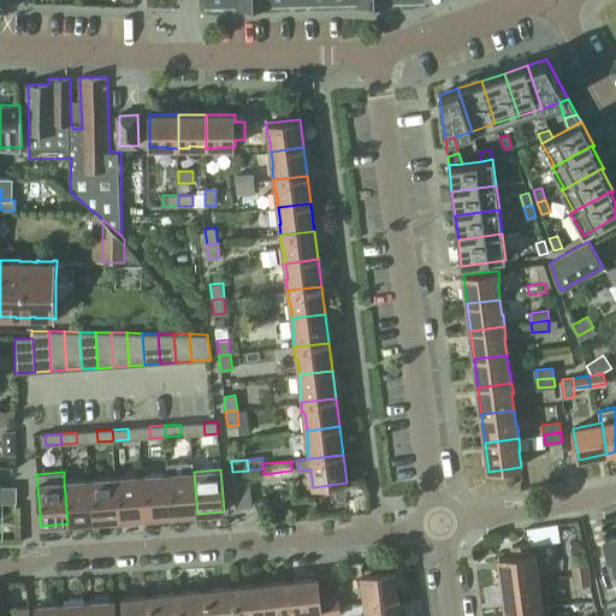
[(194,472),(169,473),(171,516),(197,514),(194,472)]
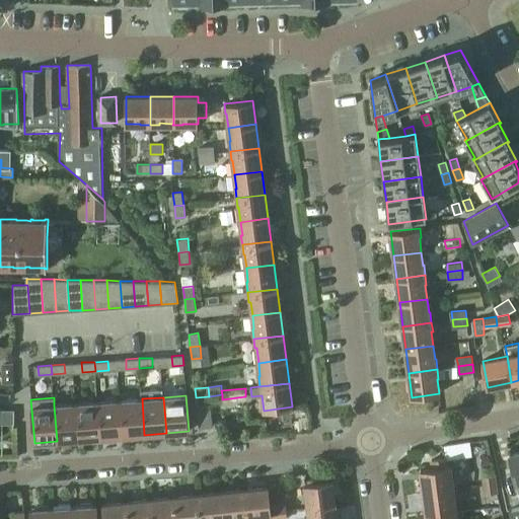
[(142,398),(120,400),(123,436),(144,435),(142,398)]
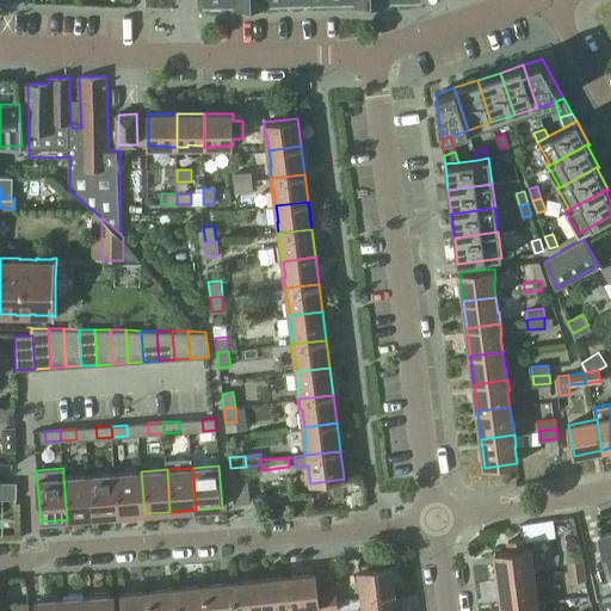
[(141,471),(115,474),(118,516),(144,513),(141,471)]
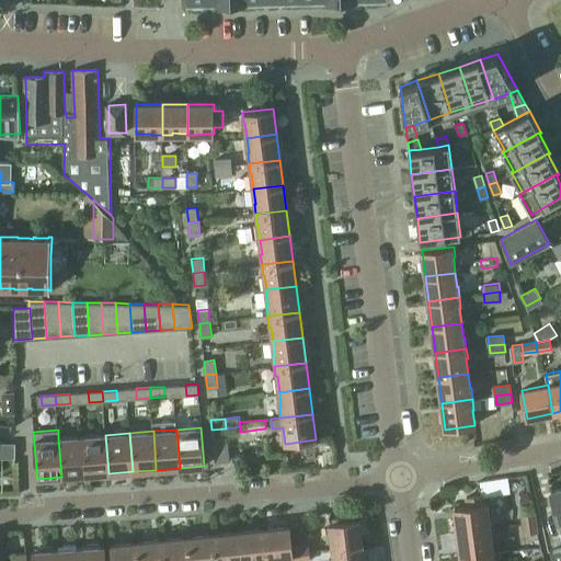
[(105,435),(82,436),(86,476),(109,473),(105,435)]
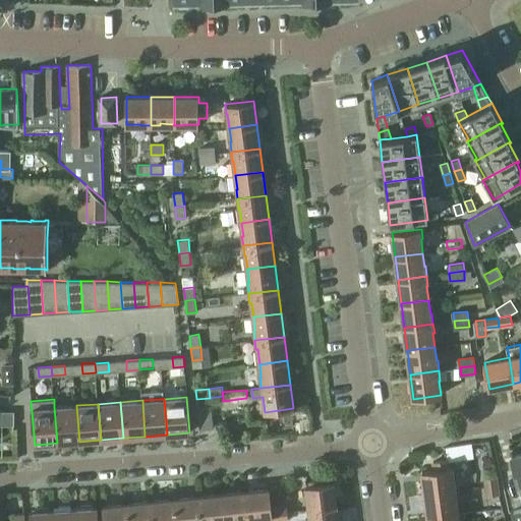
[(211,404),(197,405),(200,429),(214,428),(211,404)]
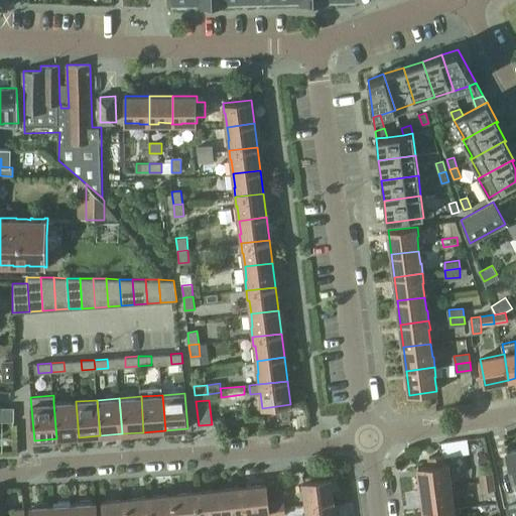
[(76,401),(53,403),(56,438),(79,437),(76,401)]
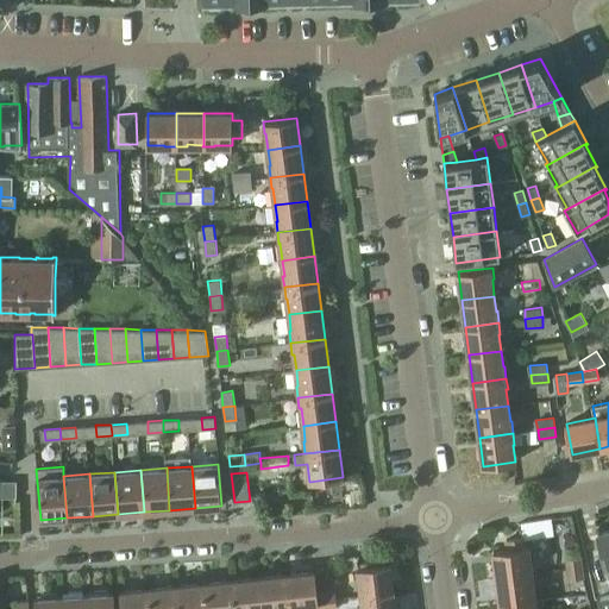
[(608,567),(608,531),(598,533),(606,569),(608,567)]
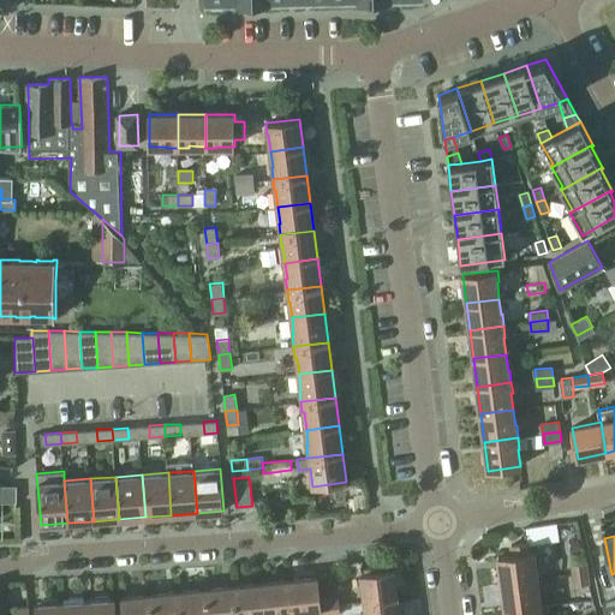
[(499,556),(502,584),(542,579),(541,569),(536,569),(533,551),(529,551),(527,543),(512,545),(513,554),(499,556)]
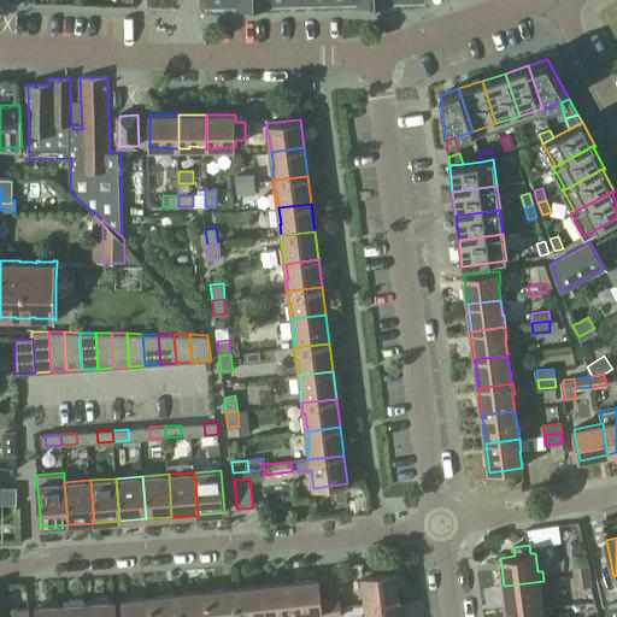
[(574,566),(575,577),(589,576),(588,564),(574,566)]
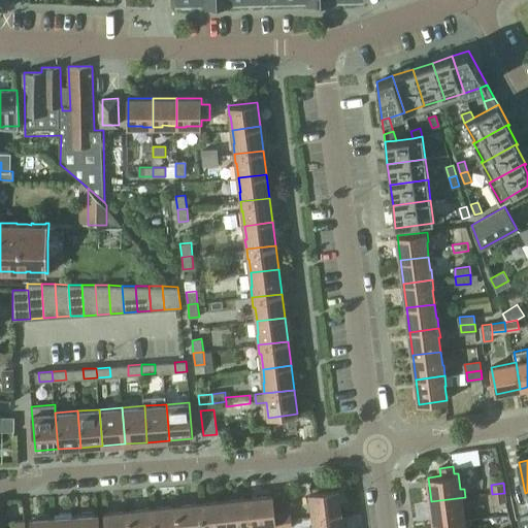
[(311,507),(312,518),(341,514),(338,489),(325,490),(324,486),(314,488),(315,492),(310,492),(312,507),(311,507)]
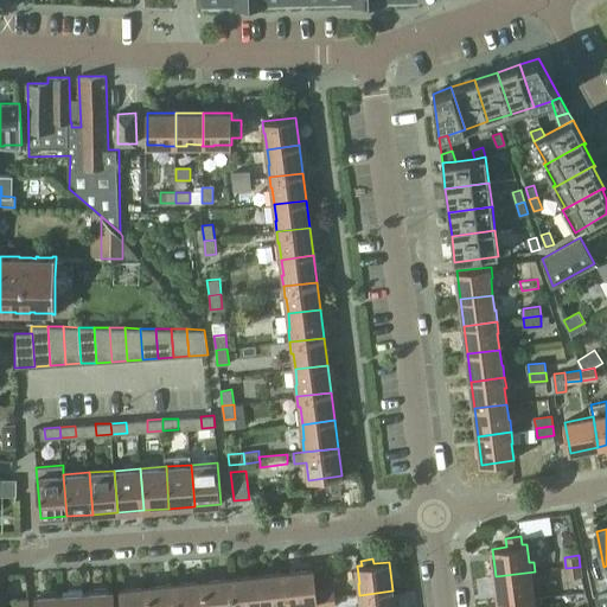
[(580,567),(566,568),(567,579),(581,576),(580,567)]
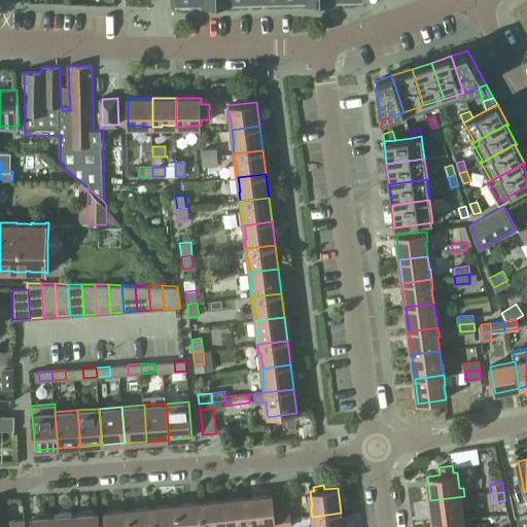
[(273,494),(248,497),(251,526),(260,525),(260,524),(274,523),(276,522),(275,514),(273,494)]
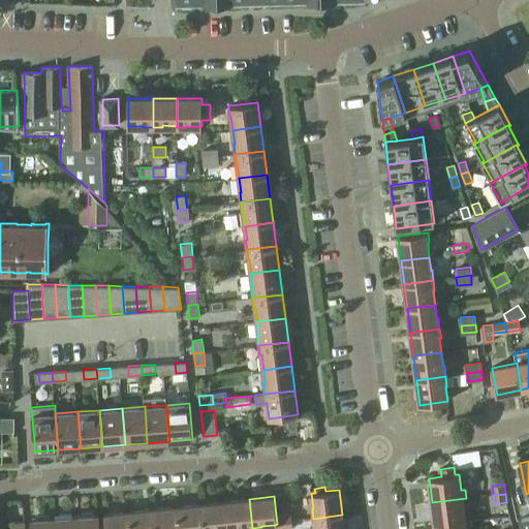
[(432,502),(435,526),(465,522),(463,507),(467,506),(466,498),(432,502)]
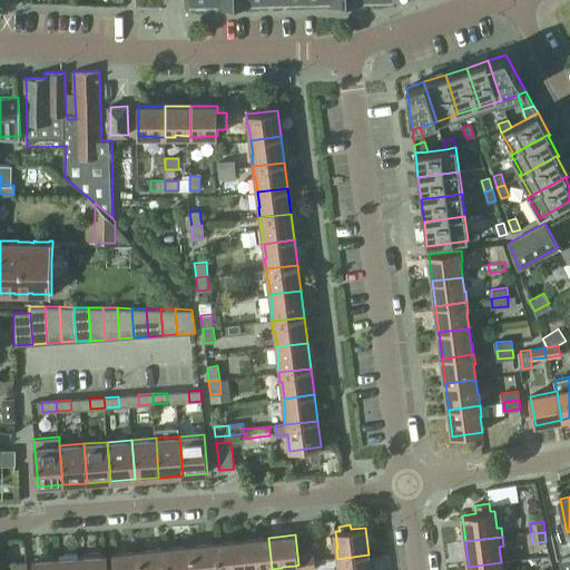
[(268,538),(243,540),(246,569),(248,569),(261,569),(264,569),(272,569),(268,538)]
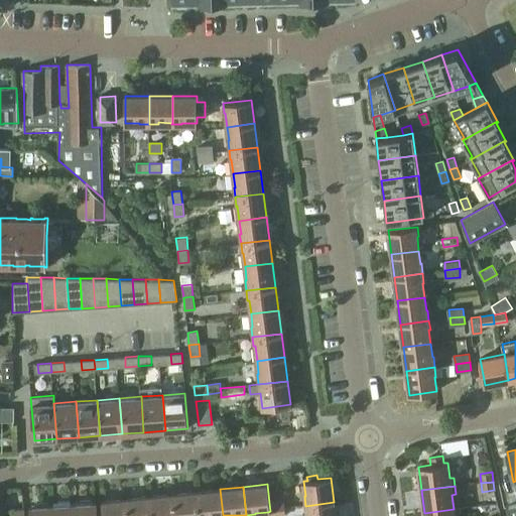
[(223,515),(220,489),(198,492),(200,515),(223,515)]
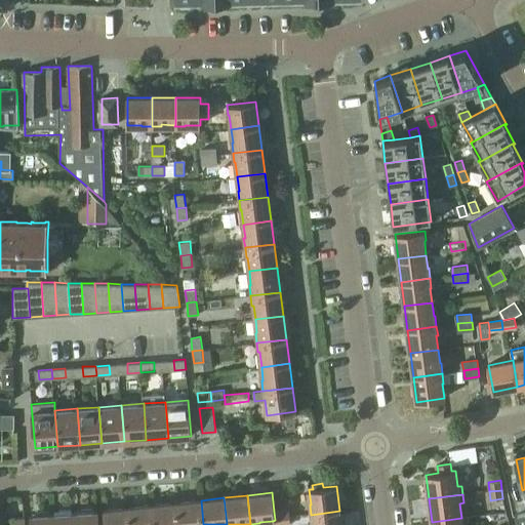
[(203,524),(201,500),(176,502),(178,524),(203,524)]
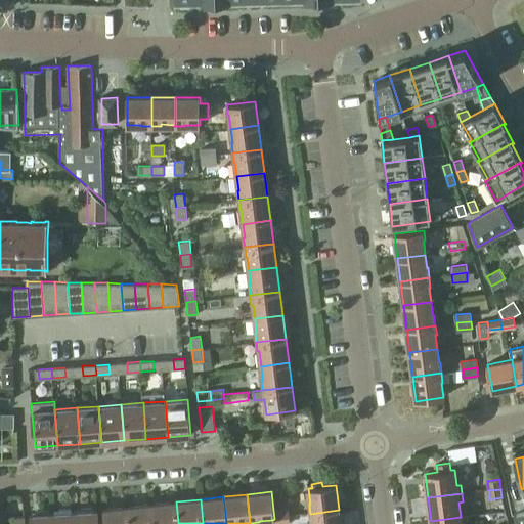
[(178,523),(176,501),(153,505),(154,523),(178,523)]
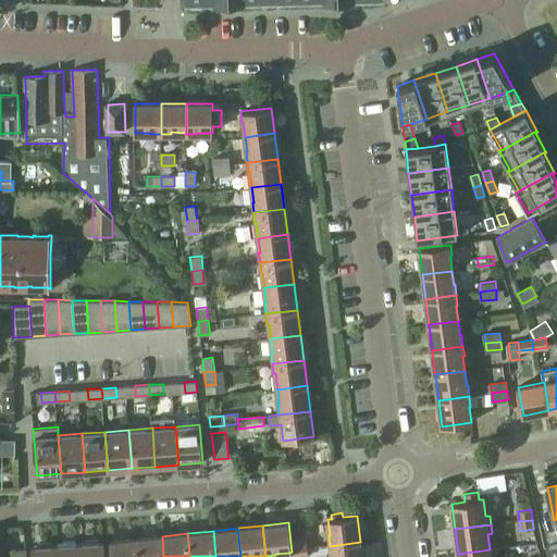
[(163,556),(162,536),(137,539),(138,556),(163,556)]
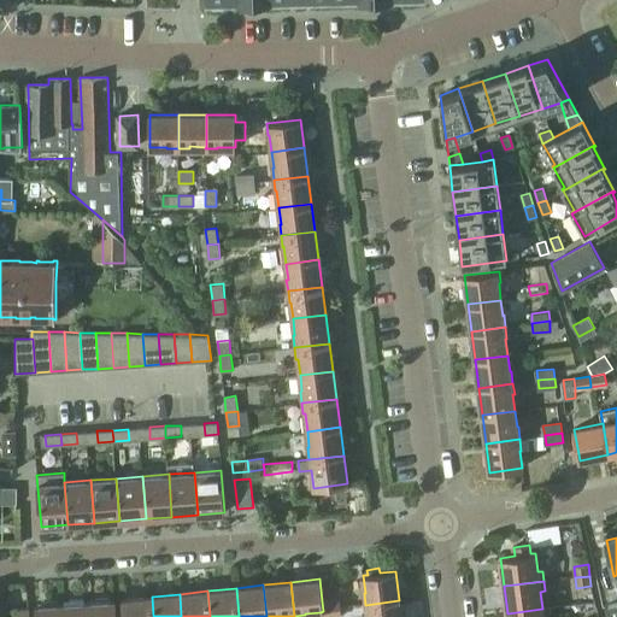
[(153,616),(152,597),(123,600),(124,616),(153,616)]
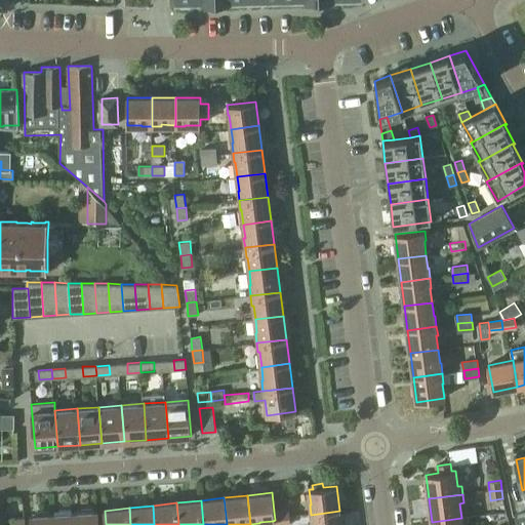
[(82,512),(76,513),(76,524),(98,524),(98,511),(93,512),(93,509),(81,510),(82,512)]
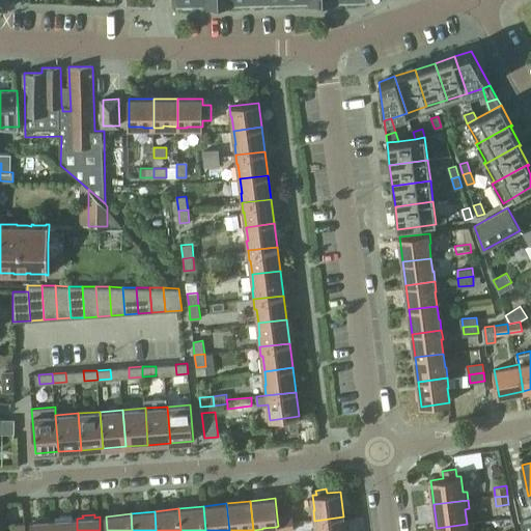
[(291,515),(277,518),(278,526),(292,524),(291,515)]
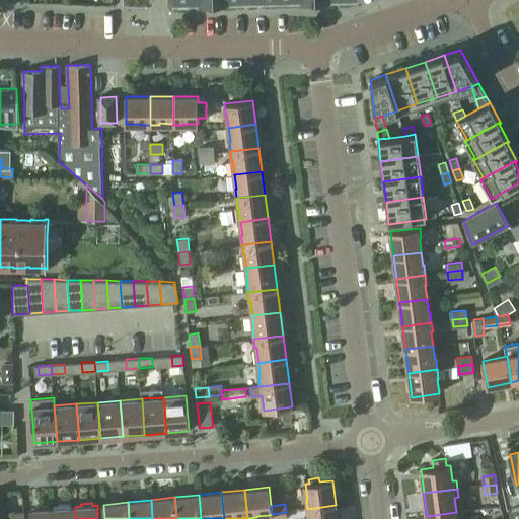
[(59,508),(53,508),(53,518),(75,518),(75,507),(70,507),(70,505),(59,506),(59,508)]
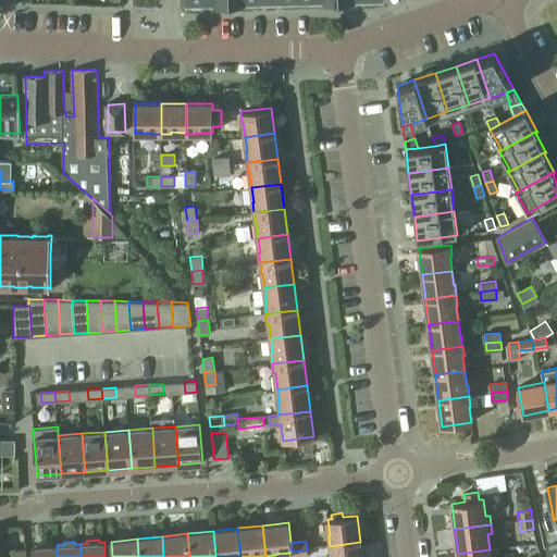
[(333,556),(332,556),(361,556),(360,542),(330,546),(331,556),(333,556)]
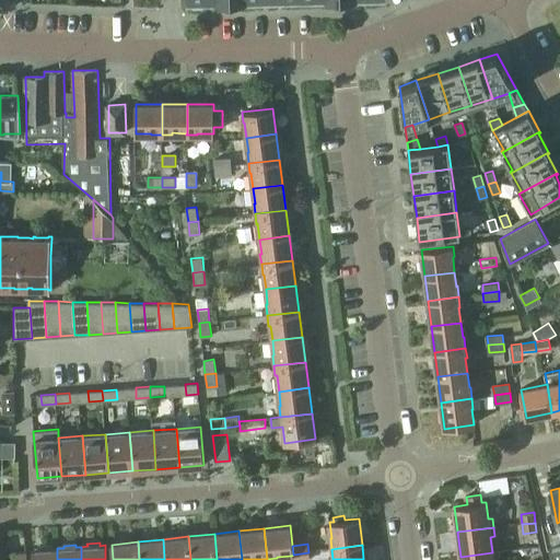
[(57,559),(57,548),(53,549),(53,546),(39,547),(41,549),(33,550),(33,559),(57,559)]
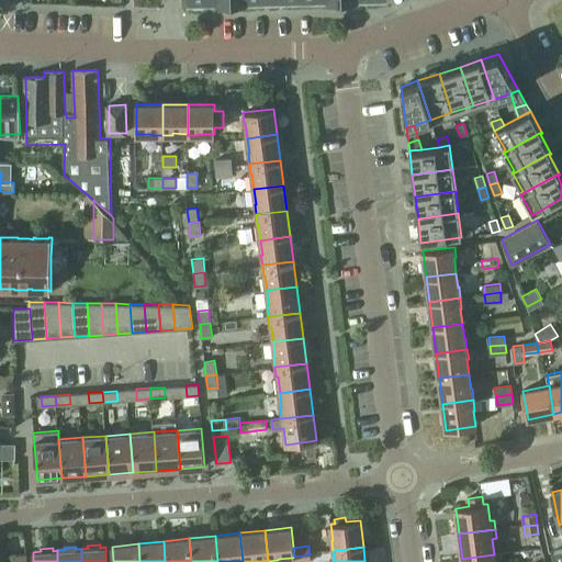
[(561,561),(561,550),(551,553),(552,561),(561,561)]
